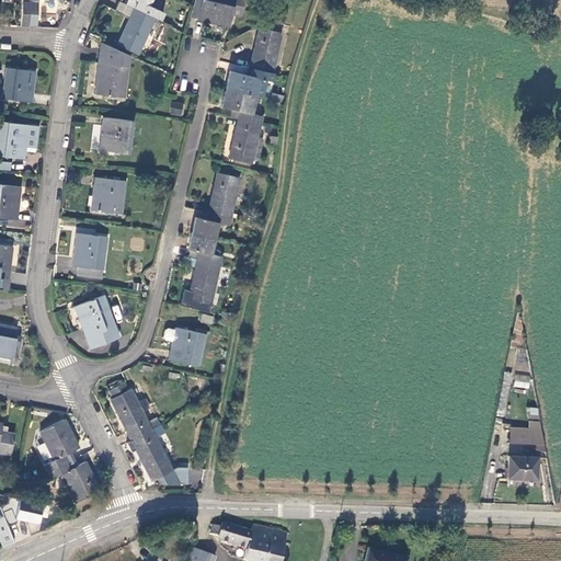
[(31,0),(30,25),(38,25),(38,0),(31,0)]
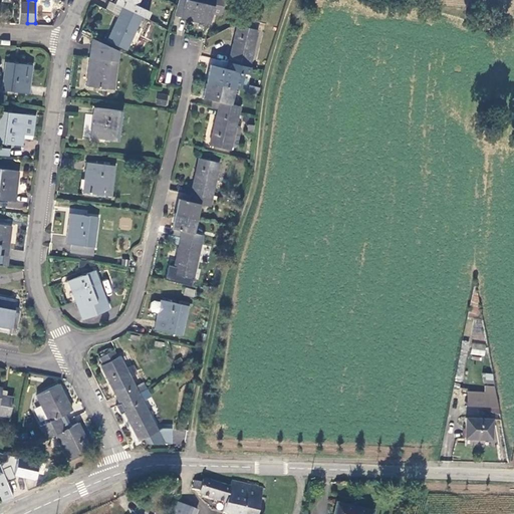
[(122,7),(143,17),(146,10),(137,5),(139,0),(123,0),(125,1),(122,7)]
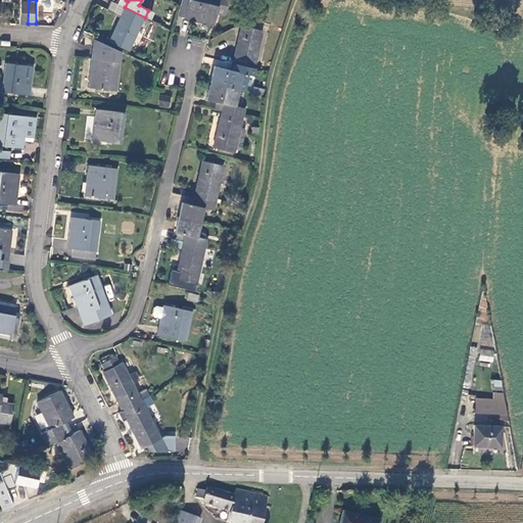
[(214,25),(220,0),(187,0),(184,17),(214,25)]
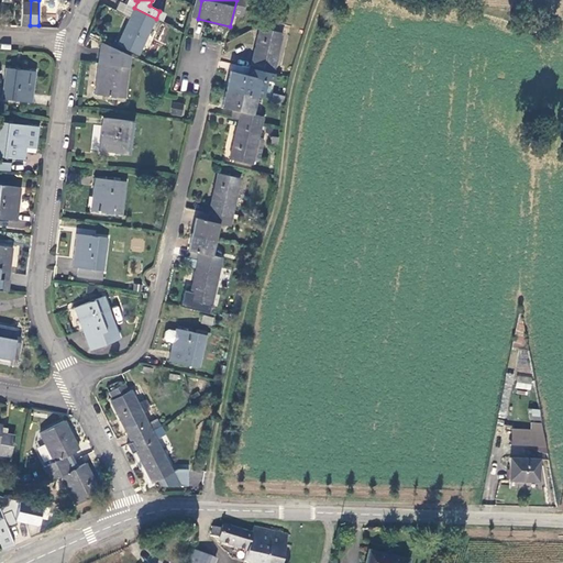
[(308,19),(313,4),(306,2),(300,17),(308,19)]
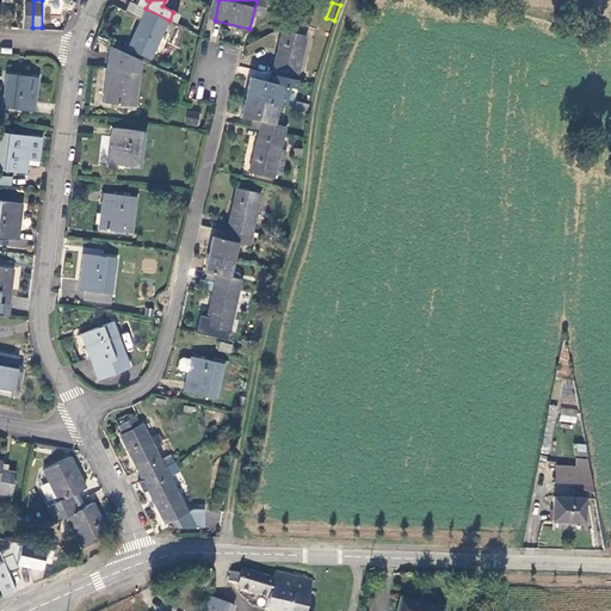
[(168,20),(170,20),(146,8),(127,49),(150,60),(168,20)]
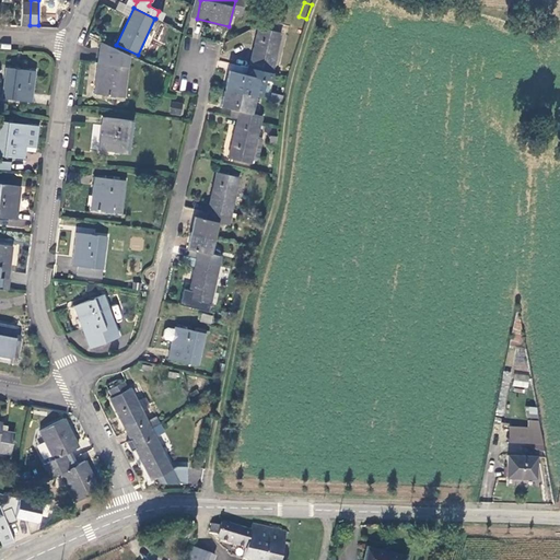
[(165,13),(159,11),(155,19),(154,19),(161,22),(165,13)]
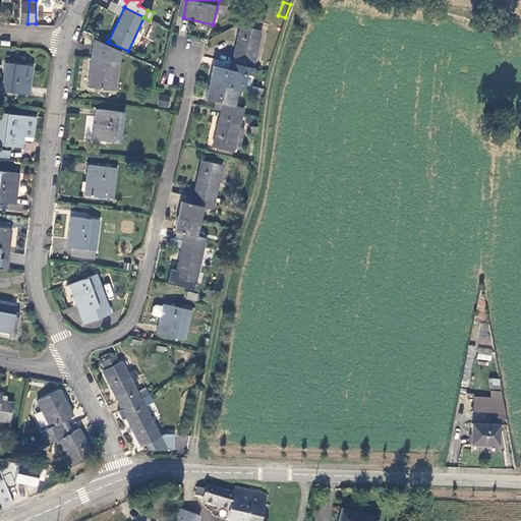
[(262,21),(265,10),(249,18),(262,21)]
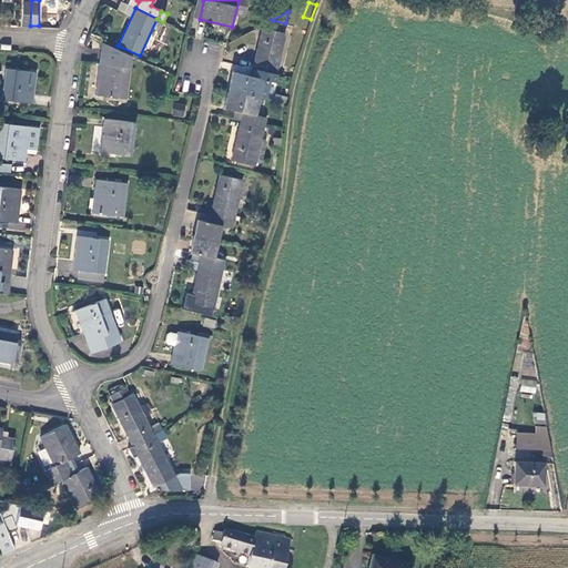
[(285,23),(272,20),(264,23),(264,28),(262,28),(255,60),(253,68),(276,73),(279,66),(286,33),(284,32),(287,23),(285,23)]
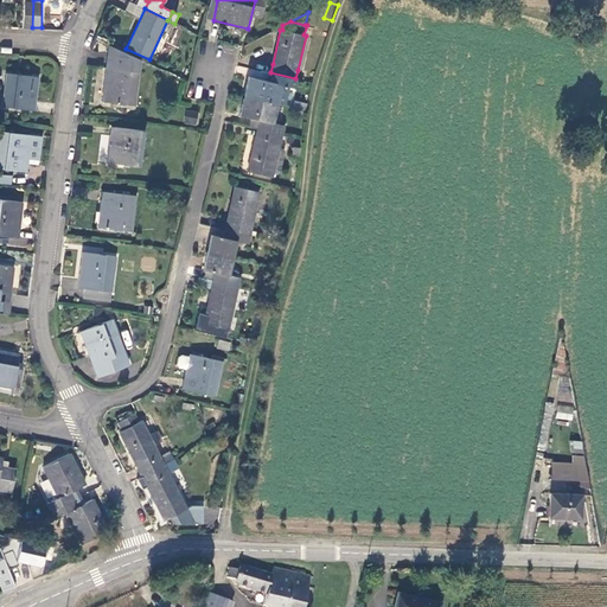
[(134,106),(140,59),(110,45),(107,69),(106,69),(102,102),(134,106)]
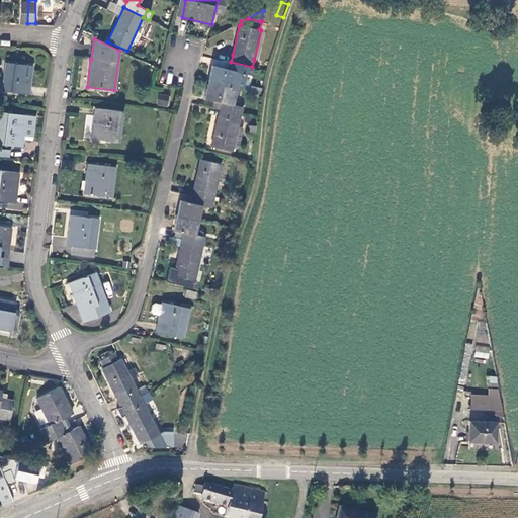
[(223,53),(222,60),(231,62),(233,55),(223,53)]
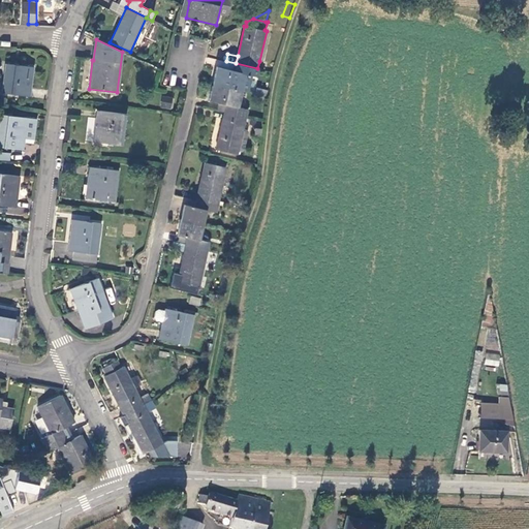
[(226,61),(224,69),(234,71),(236,63),(226,61)]
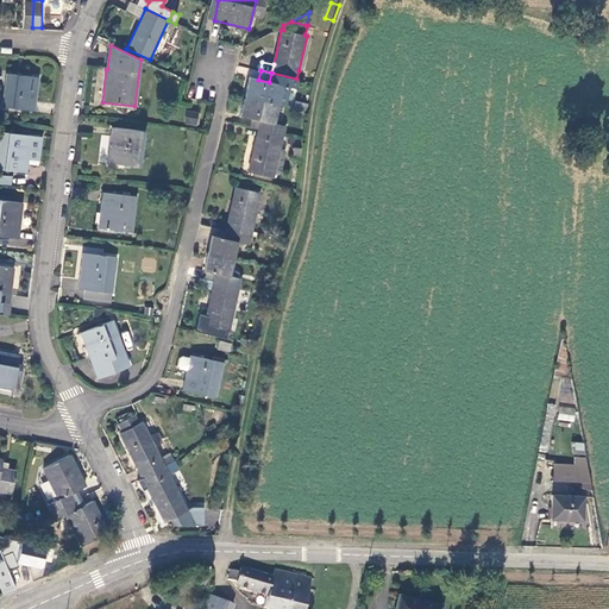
[(297,80),(305,81),(307,73),(299,70),(296,79),(297,80)]
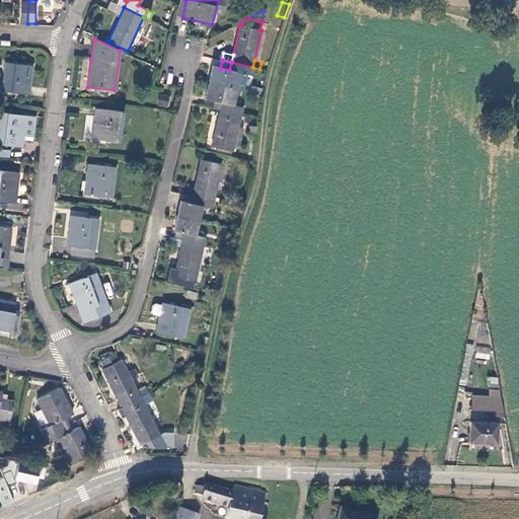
[(209,82),(237,88),(237,87),(245,89),(248,74),(251,75),(253,68),(252,67),(231,62),(229,70),(220,68),(213,66),(209,82)]
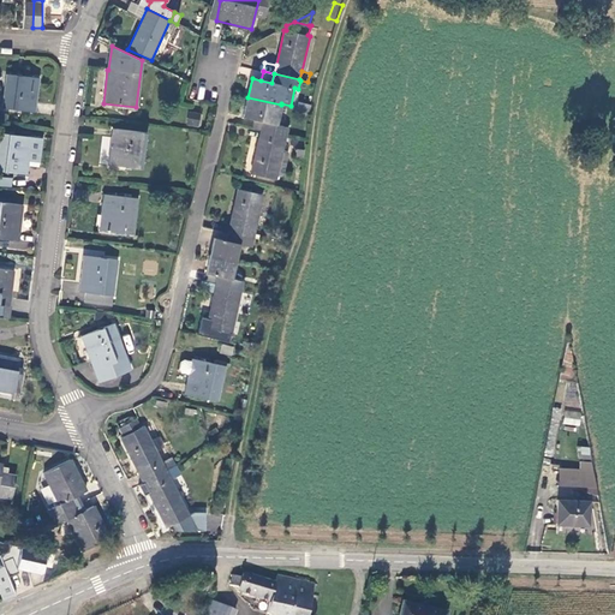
[(35,112),(40,78),(9,75),(4,109),(35,112)]
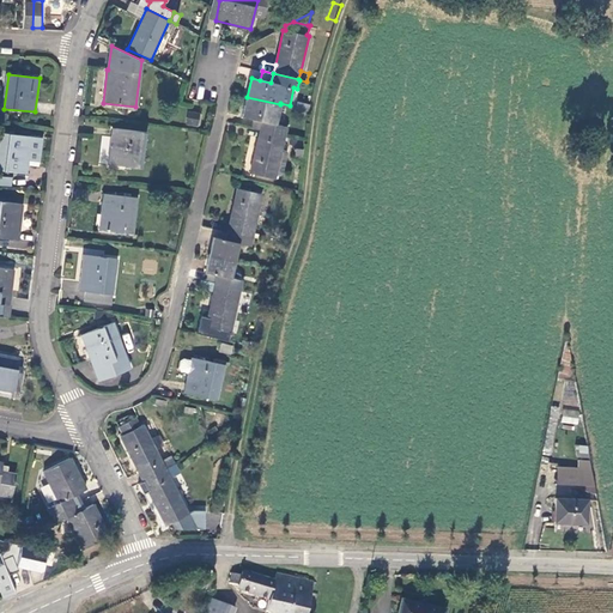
[(275,125),(280,104),(247,97),(242,116),(253,120),(262,122),(260,129),(285,135),(286,127),(275,125)]
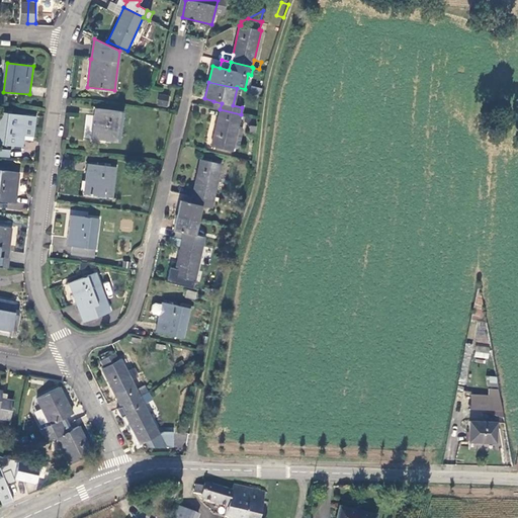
[(159,93),(157,105),(168,107),(170,95),(159,93)]
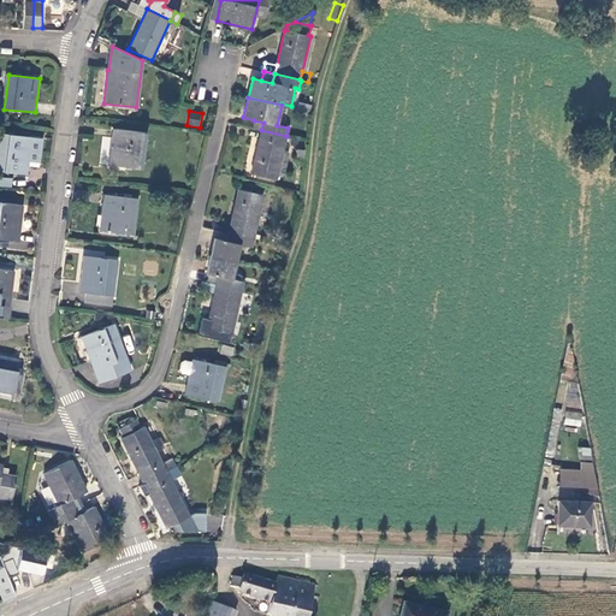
[(252,128),(261,130),(264,123),(254,120),(252,128)]
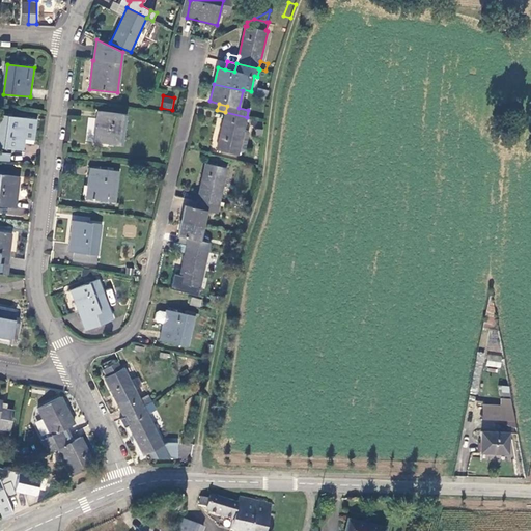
[(122,145),(127,115),(98,110),(93,142),(122,145)]
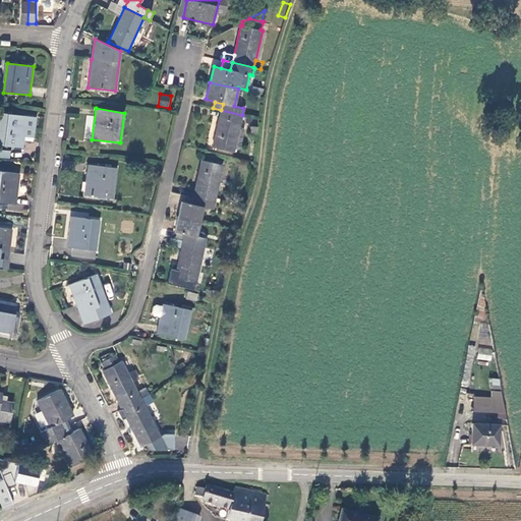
[(239,127),(242,115),(221,110),(212,148),(234,153),(235,148),(239,127)]
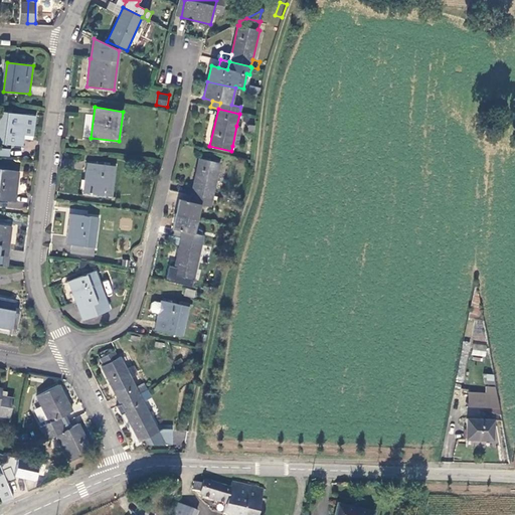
[(26,119),(27,116),(0,112),(0,143),(23,146),(24,135),(26,119)]
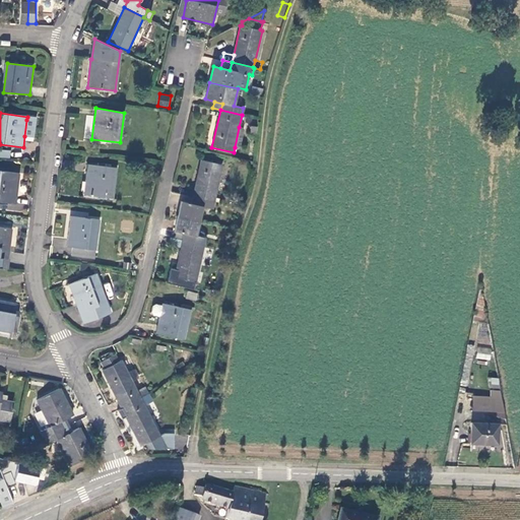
[(35,121),(26,120),(24,136),(33,137),(35,121)]
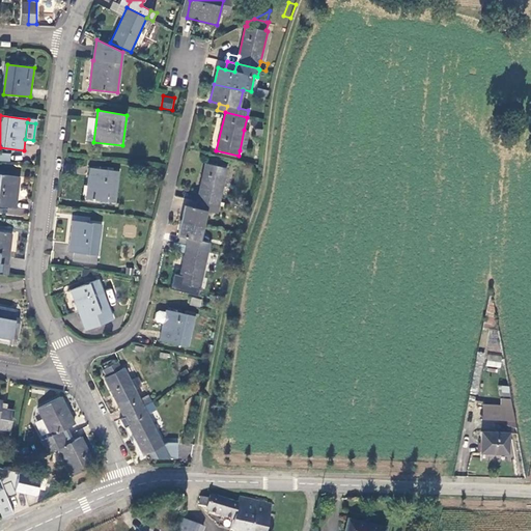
[(250,132),(244,130),(240,150),(244,151),(246,150),(250,132)]
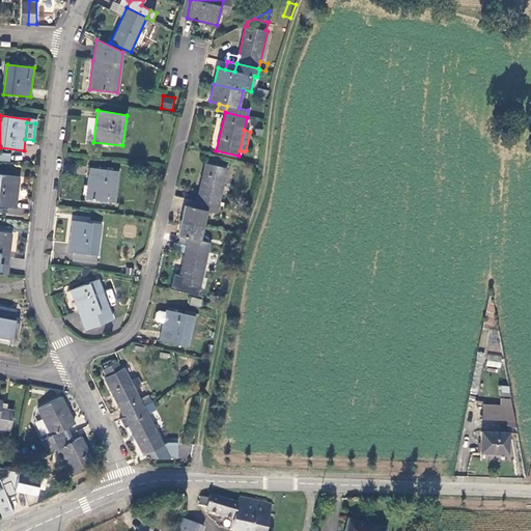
[(0,161),(10,162),(10,154),(0,152),(0,161)]
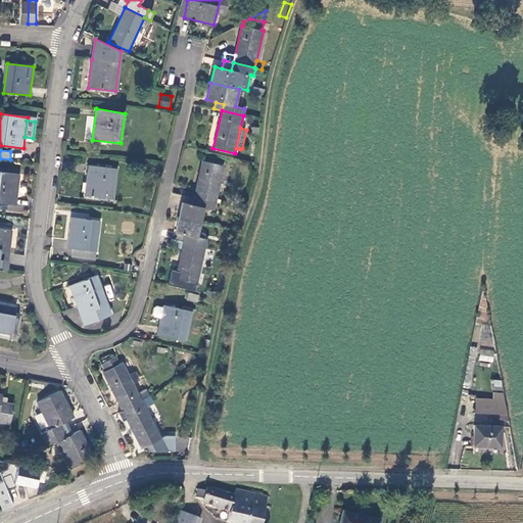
[(216,202),(217,199),(224,165),(202,160),(194,197),(216,202)]
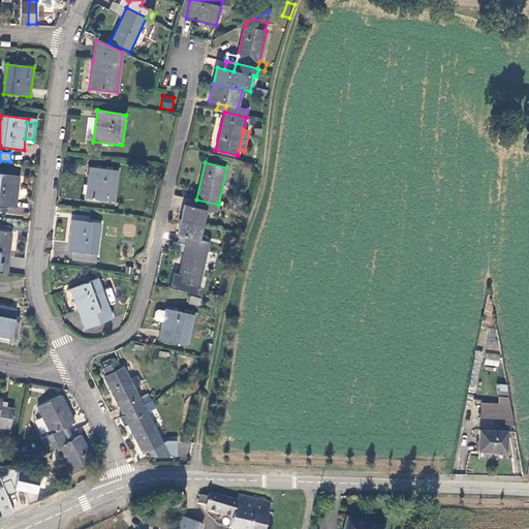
[(115,203),(119,170),(90,166),(85,198),(115,203)]
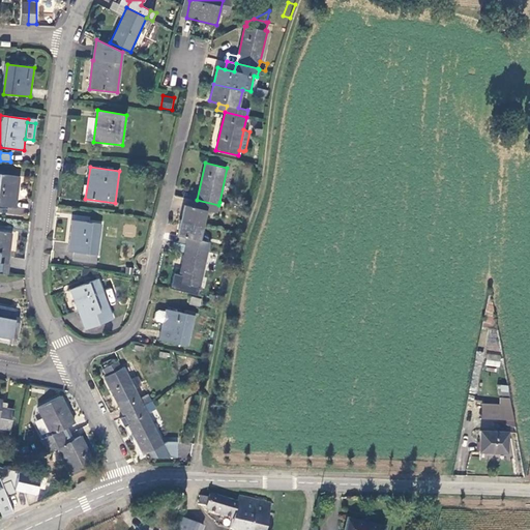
[(0,206),(17,208),(20,177),(0,174),(0,206)]
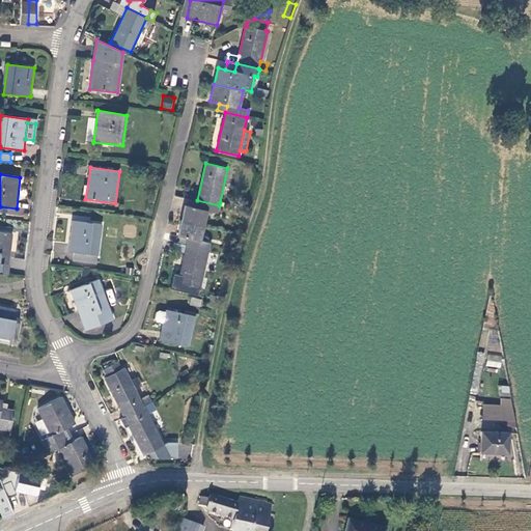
[(182,220),(203,225),(206,211),(217,214),(219,205),(197,200),(195,208),(185,205),(182,220)]
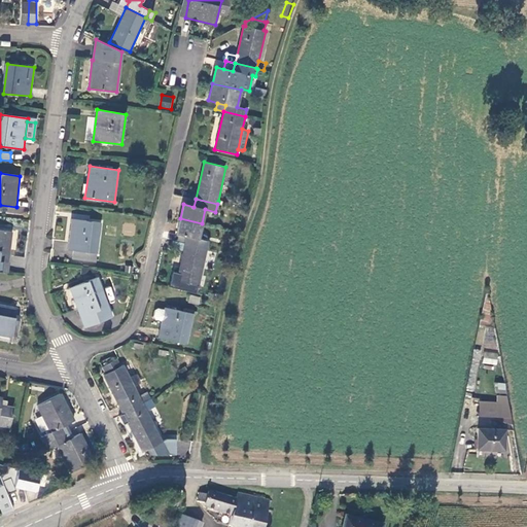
[(68,250),(72,250),(97,253),(101,222),(72,218),(68,250)]
